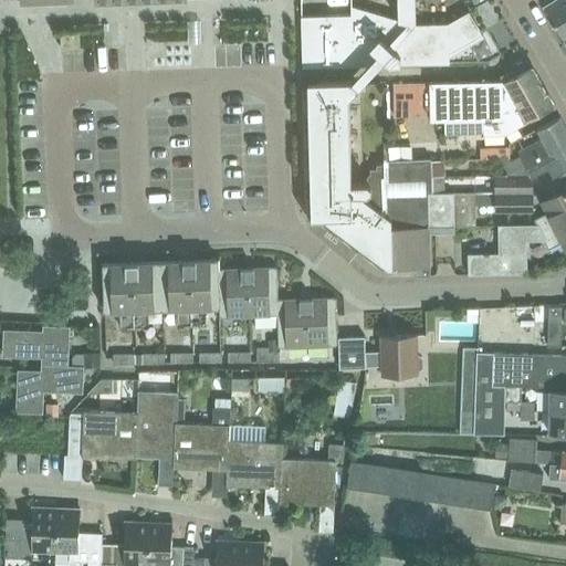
[(377,65),(378,65),(385,59),(391,65),(450,63),(450,62),(489,61),(500,54),(486,31),(477,38),(475,35),(473,37),(449,34),(449,24),(450,23),(449,22),(448,23),(416,24),(415,0),(398,0),(399,21),(352,4),(352,14),(301,16),(303,67),(369,65),(374,61),(377,65)]
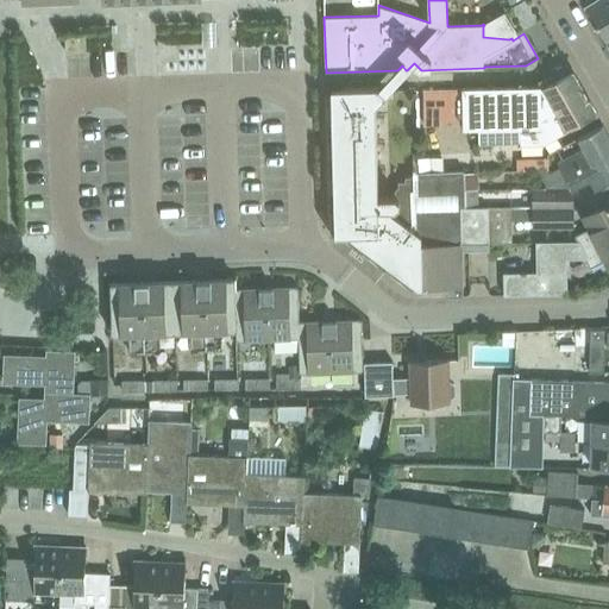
[(608,0),(596,0),(585,7),(608,45),(608,0)]
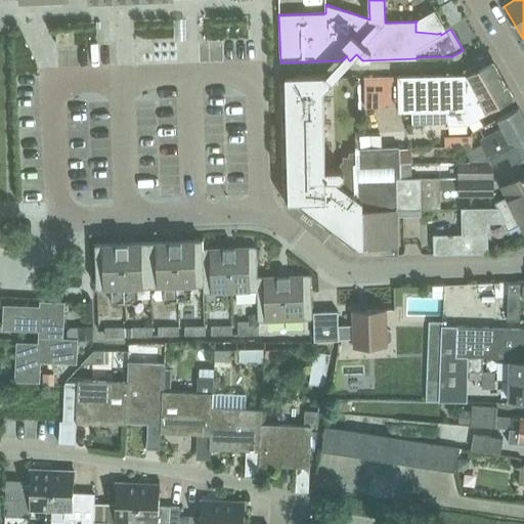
[(68,32),(56,33),(56,44),(68,43),(68,32)]
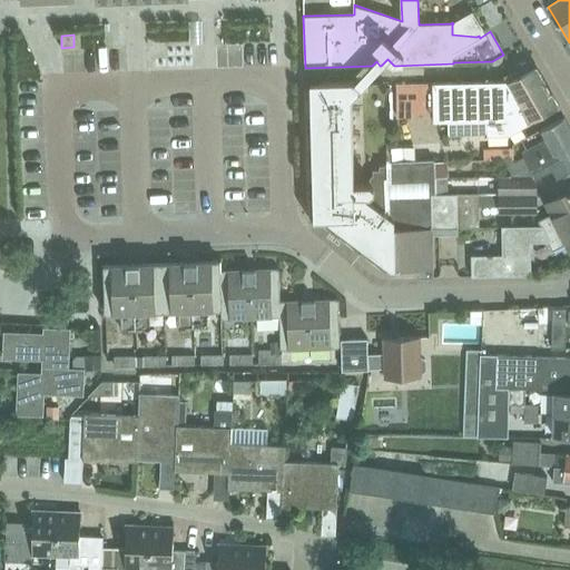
[(311,87),(305,87),(306,102),(308,212),(307,213),(308,214),(362,254),(365,249),(390,268),(396,268),(395,228),(432,227),(432,194),(436,194),(435,178),(435,163),(392,164),(380,165),(380,169),(373,169),(373,175),(363,184),(354,184),(352,99),(362,88),(361,86),(369,77),(380,66),(376,61),(372,66),(361,77),(356,82),(354,80),(343,80),(321,81),(311,81),(311,87)]
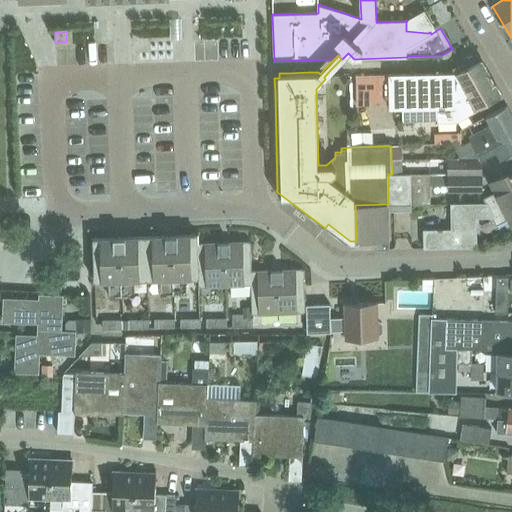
[(479,91),(494,82),(481,60),(477,55),(448,71),(447,72),(447,73),(388,74),(389,103),(390,108),(402,107),(453,107),(453,96),(475,83),(479,91)]
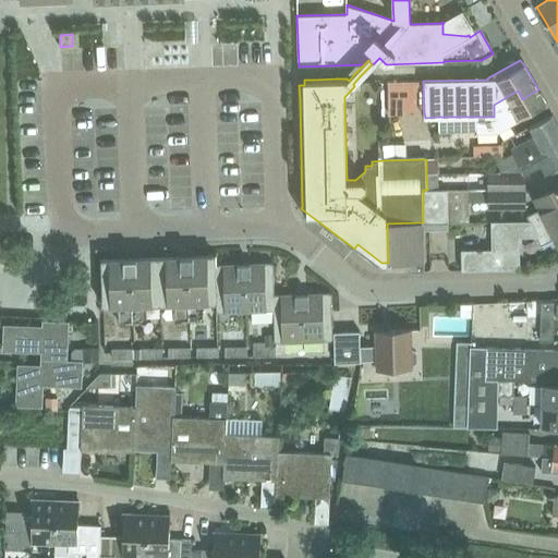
[(423,81),(388,82),(389,113),(424,112),(423,81)]
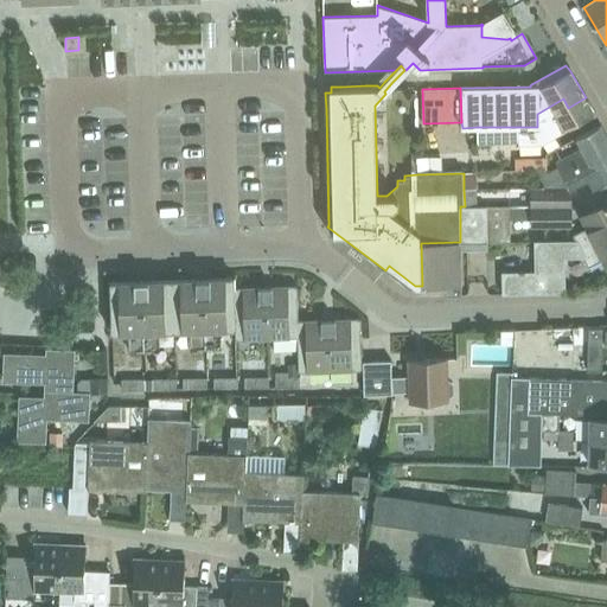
[(519,144),(543,144),(595,113),(586,97),(568,108),(563,98),(537,114),(537,127),(477,127),(477,142),(519,141),(519,144)]
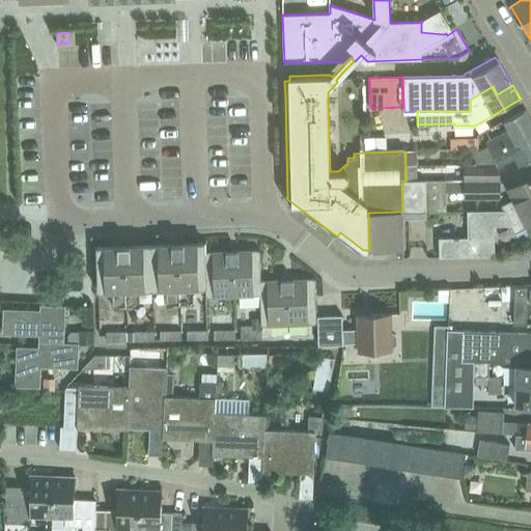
[(509,130),(486,142),(493,154),(530,132),(530,118),(526,109),(504,120),(509,130)]
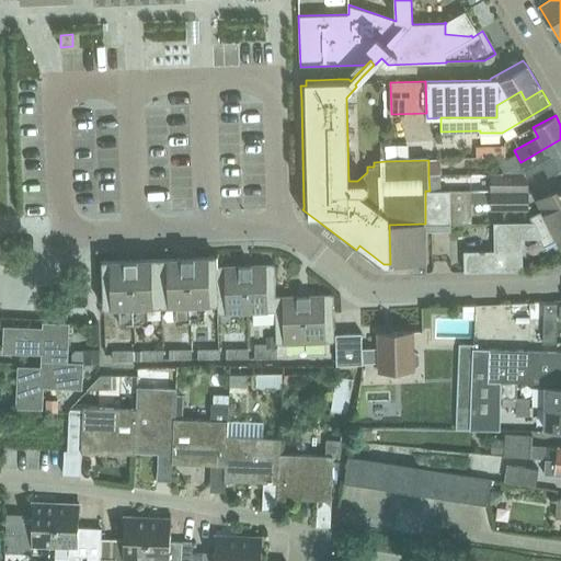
[(499,173),(491,173),(492,191),(527,191),(527,174),(545,165),(549,175),(557,171),(557,172),(560,171),(560,170),(560,139),(521,162),(499,173)]
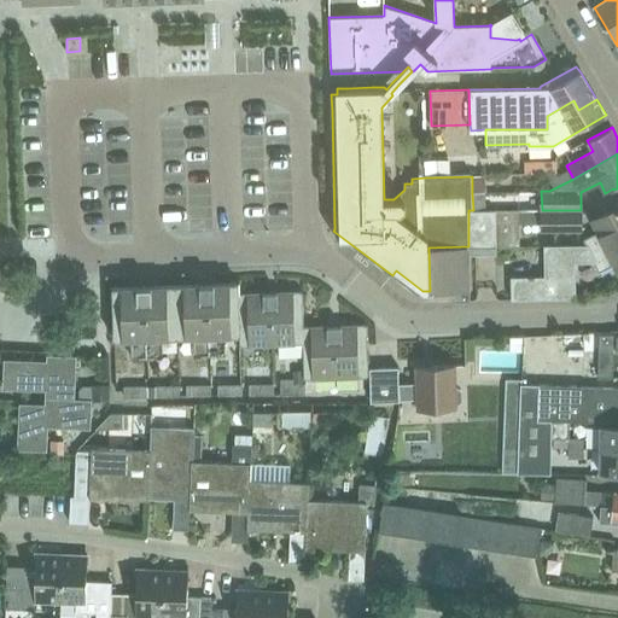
[(554,173),(554,159),(523,159),(524,173),(554,173)]
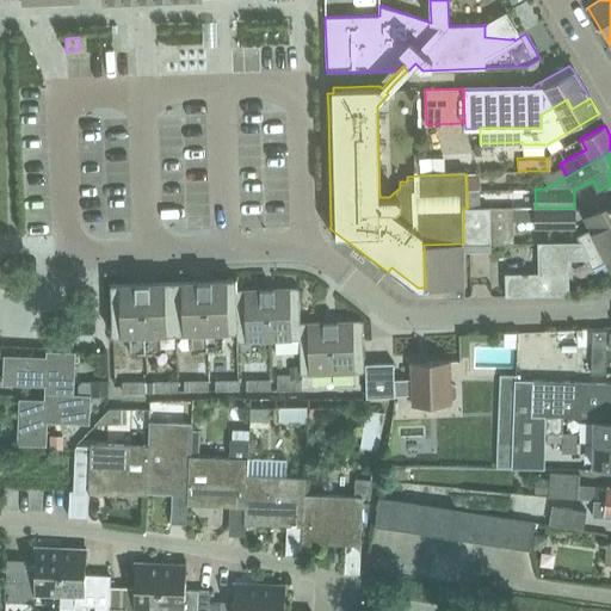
[(480,173),(467,174),(467,191),(480,190),(480,173)]
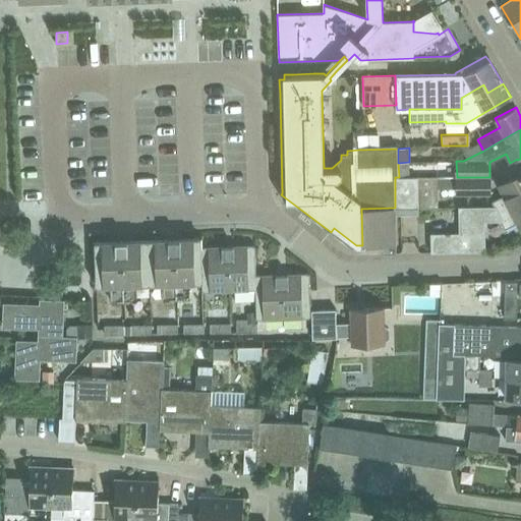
[(409,162),(398,163),(399,177),(410,177),(409,162)]
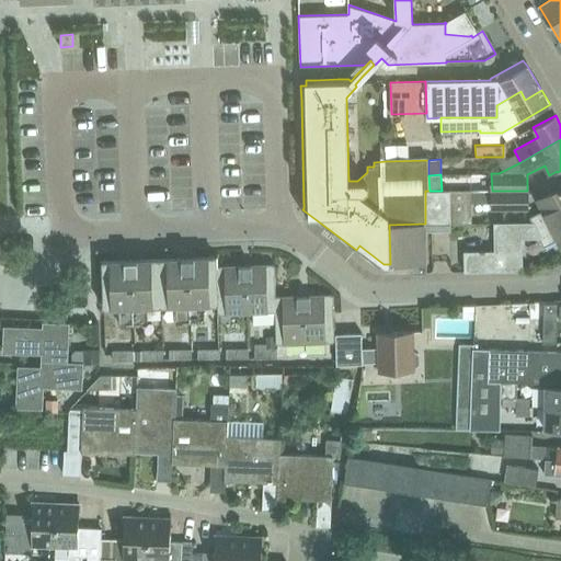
[(557,221),(560,219),(560,187),(540,198),(545,207),(530,215),(534,221),(557,221)]
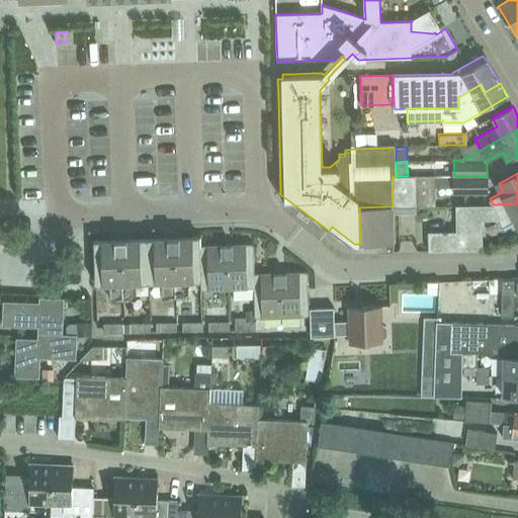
[(397,176),(393,176),(393,206),(394,213),(416,212),(416,207),(416,176),(408,176),(397,176)]
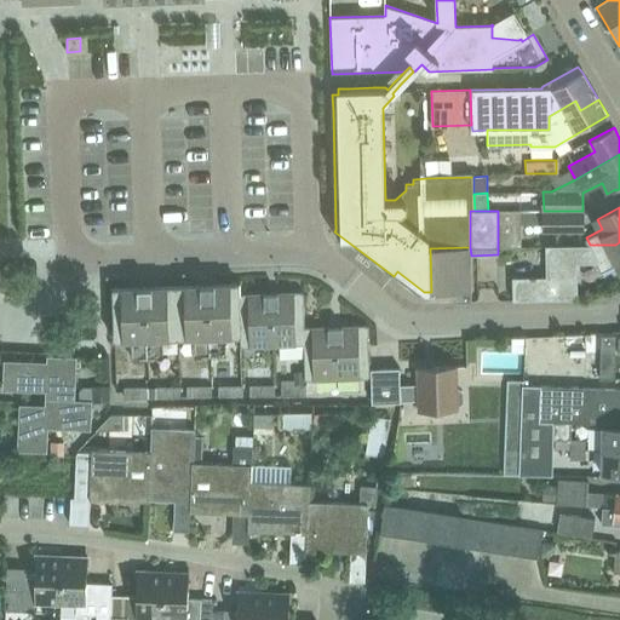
[(544,211),(498,211),(498,248),(521,247),(521,224),(544,224),(544,231),(584,230),(583,211),(544,211)]
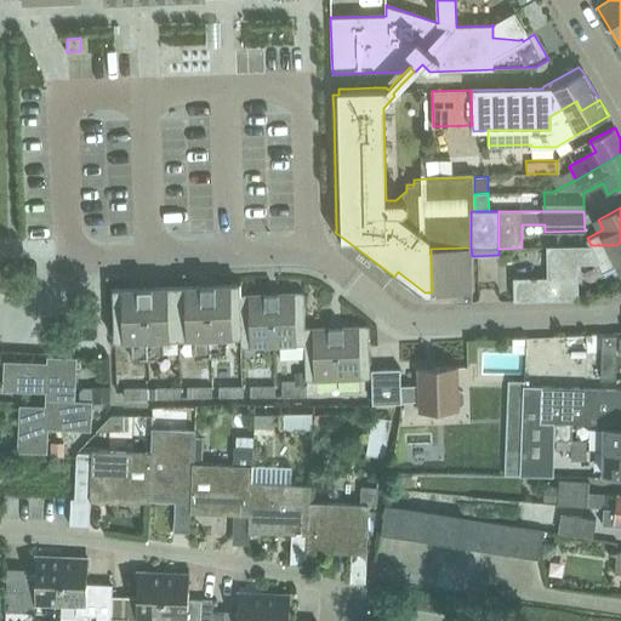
[(620,243),(616,245),(591,245),(547,246),(547,278),(514,278),(514,301),(579,300),(577,263),(597,263),(602,273),(616,266),(614,263),(619,262),(620,266),(620,243)]
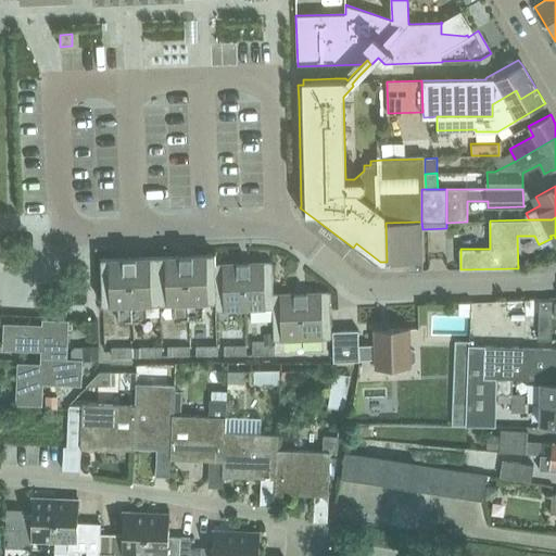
[(421,222),(386,223),(387,262),(405,263),(406,267),(411,270),(424,270),(422,229),(421,222)]
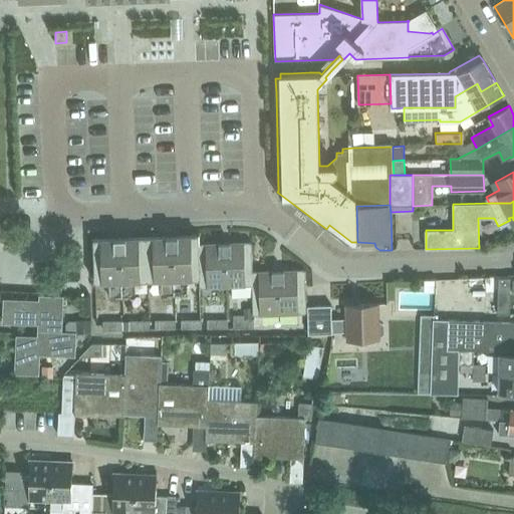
[(187,278),(199,278),(201,278),(200,245),(200,236),(173,237),(175,295),(187,295),(187,278)]
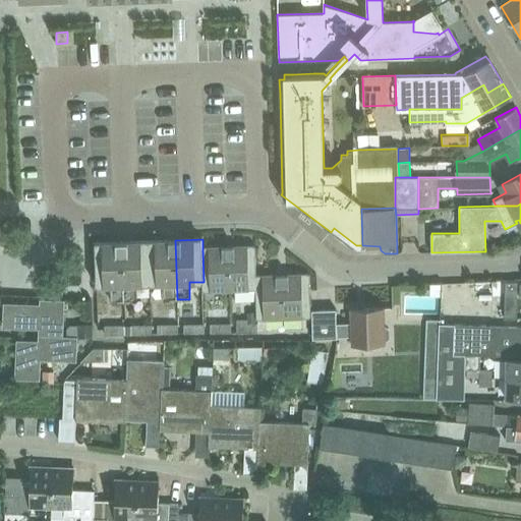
[(164,300),(177,299),(175,240),(149,241),(150,284),(163,283),(164,300)]
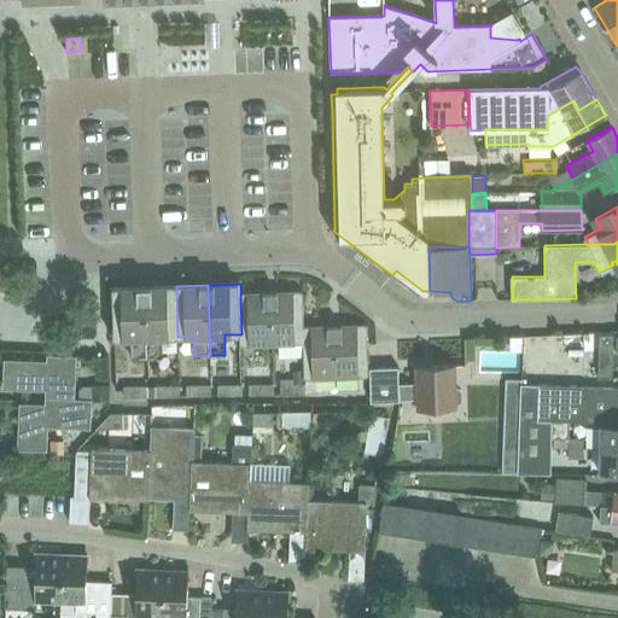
[(132,359),(147,357),(145,286),(112,287),(114,339),(132,338),(132,359)]
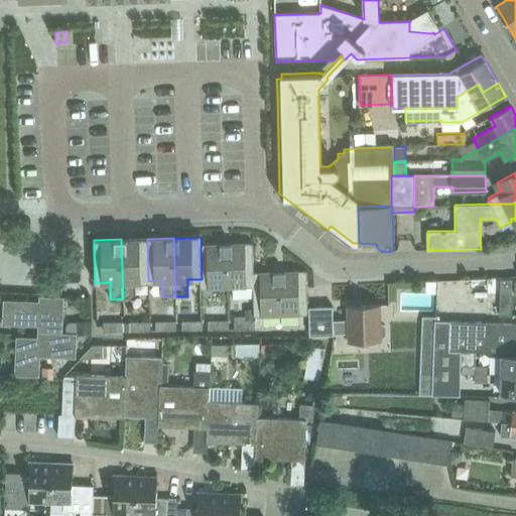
[(135,281),(148,281),(147,239),(121,239),(123,298),(135,298),(135,281)]
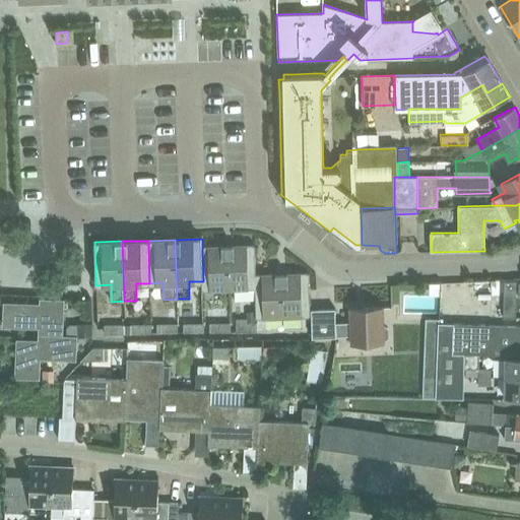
[(229,289),(255,288),(256,288),(256,275),(255,246),(228,247),(229,289)]
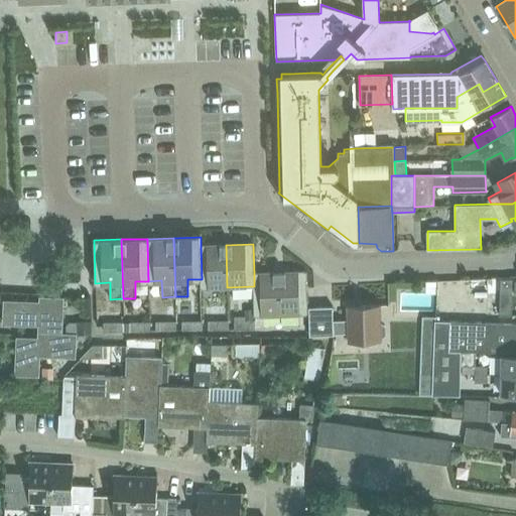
[(226,245),(201,246),(202,279),(200,279),(201,288),(227,287),(226,245)]
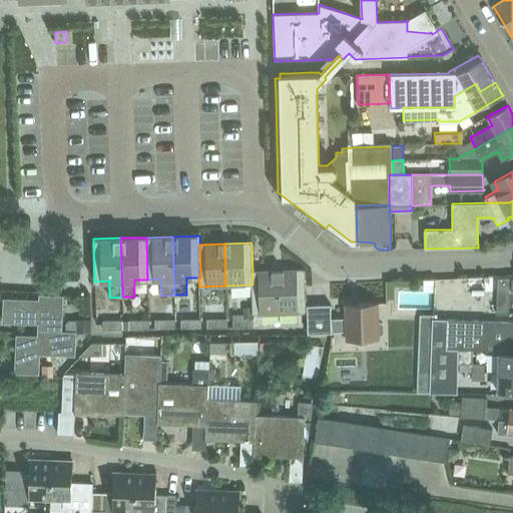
[(280,313),(307,312),(308,306),(306,306),(305,270),(278,271),(280,313)]
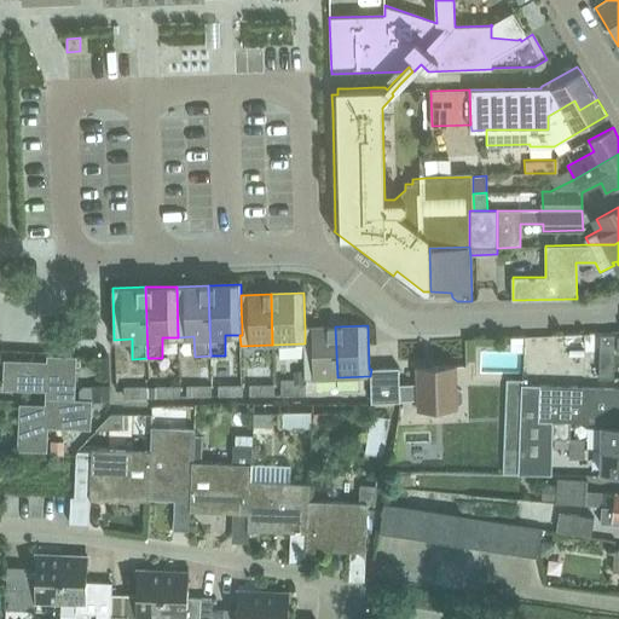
[(335,327),(305,328),(305,343),(304,343),(305,371),(305,379),(337,377),(335,327)]
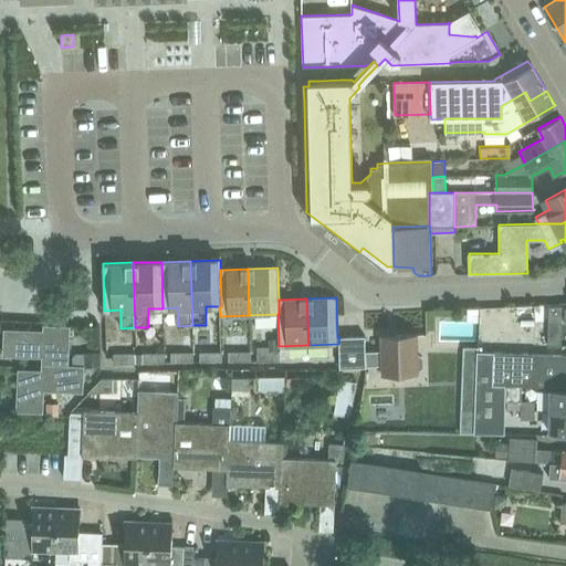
[(561,305),(548,305),(547,346),(559,345),(561,305)]
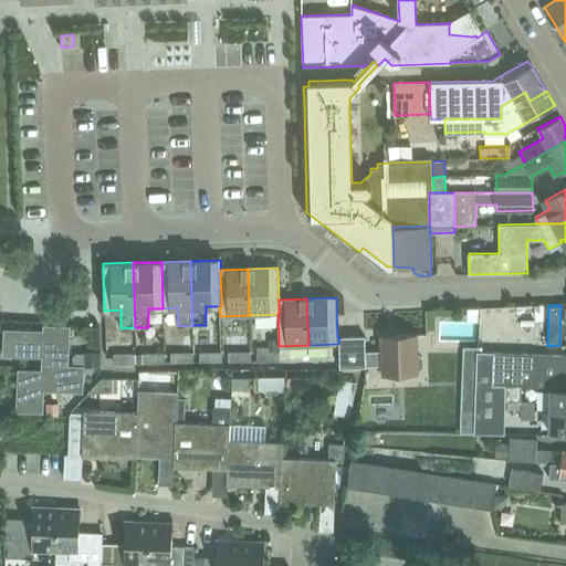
[(43,357),(69,357),(70,327),(44,326),(44,332),(43,357)]
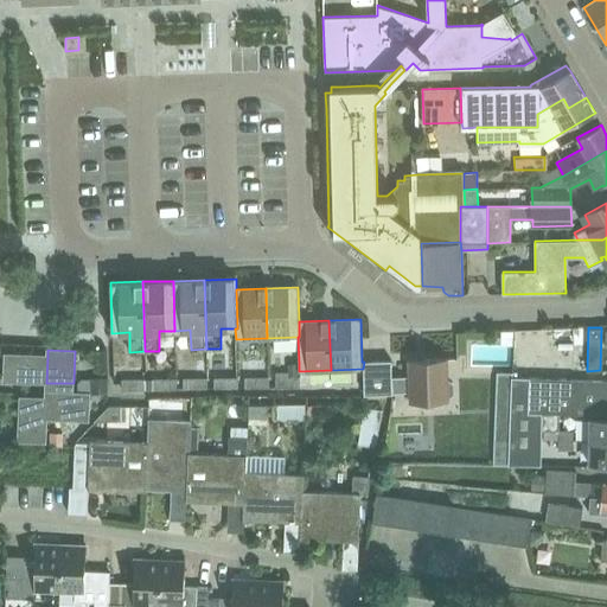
[(46,383),(48,356),(5,353),(4,381),(46,383)]
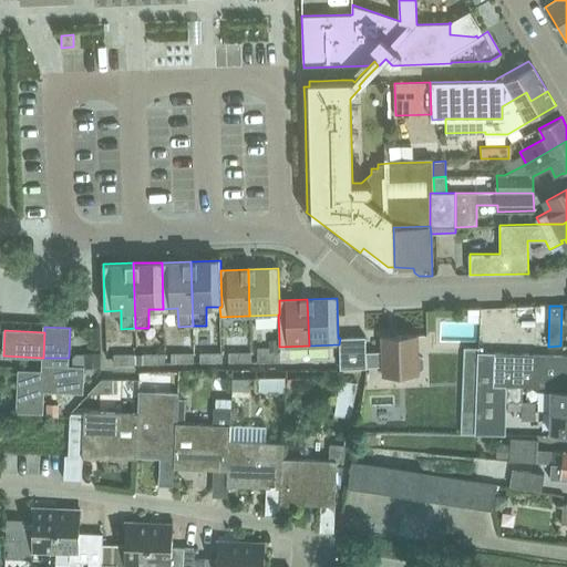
[(193,334),(183,336),(184,352),(194,351),(193,334)]
